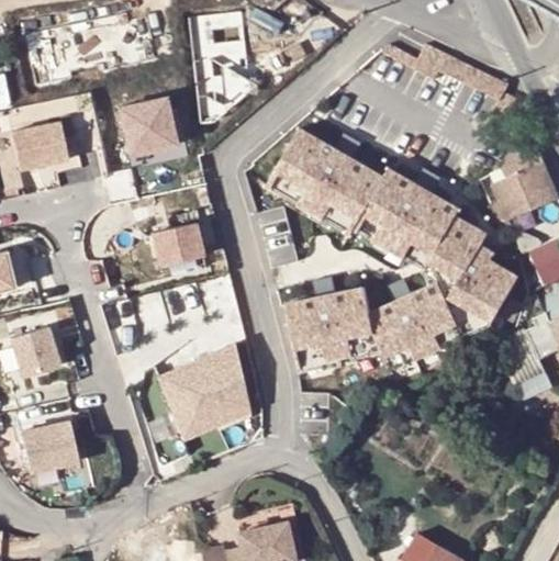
[(116,108),(127,157),(180,146),(169,96),(116,108)]
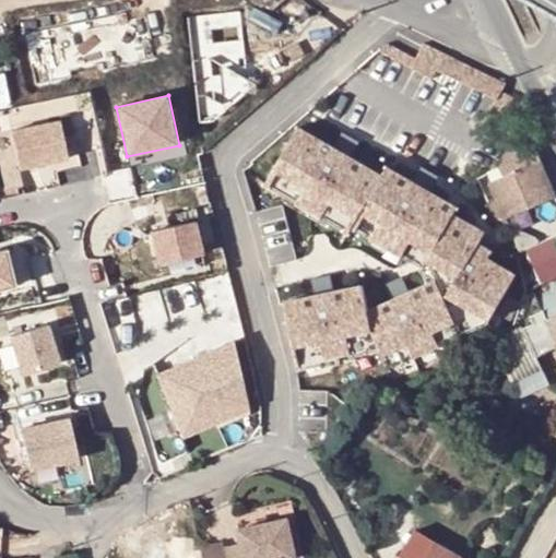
[(19,171),(70,159),(60,119),(10,130),(19,171)]
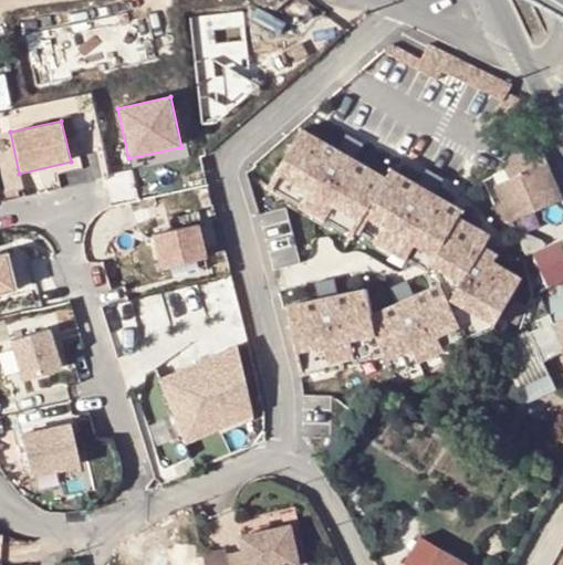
[(298,128),(267,192),(440,275),(433,292),(374,311),(366,284),(287,311),(308,376),(384,351),(391,372),(416,364),(420,366),(439,359),(448,342),(502,324),(525,275),(500,263),(489,231),(466,220),(460,203),(394,171),(391,173),(298,128)]
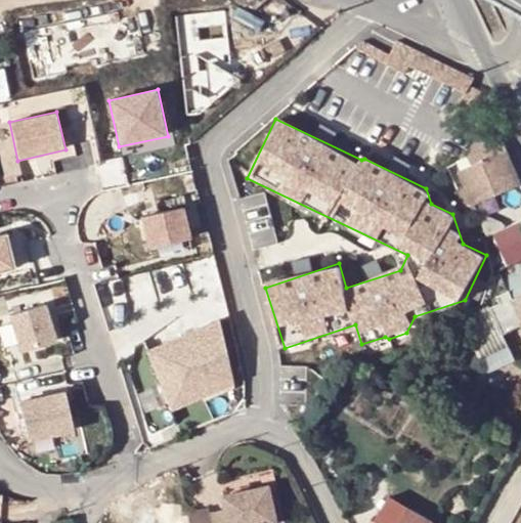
[(486,131),(468,160),(471,167),(457,173),(462,184),(471,206),(520,185),(494,128),(486,131)]
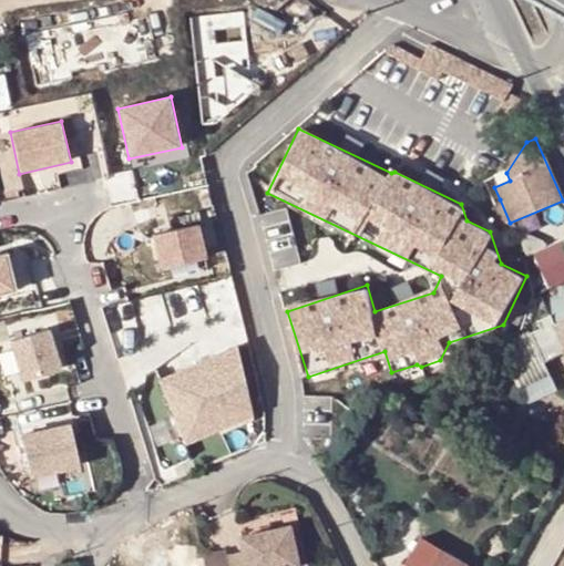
[(161,270),(207,259),(200,224),(152,235),(161,270)]
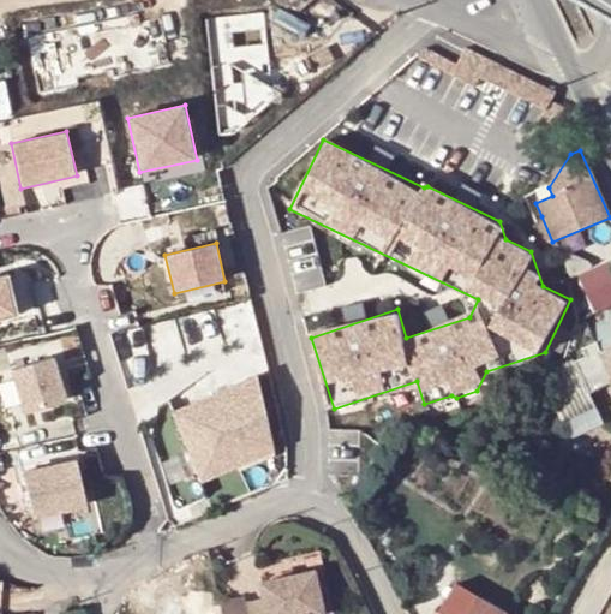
[(322,284),(313,254),(289,261),(298,291),(322,284)]
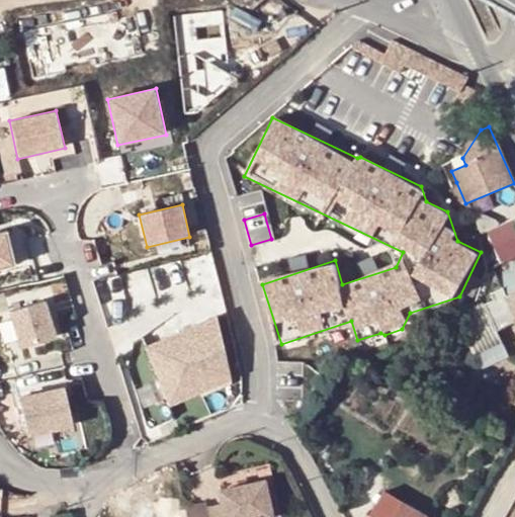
[(501,263),(514,256),(514,220),(486,234),(501,263)]
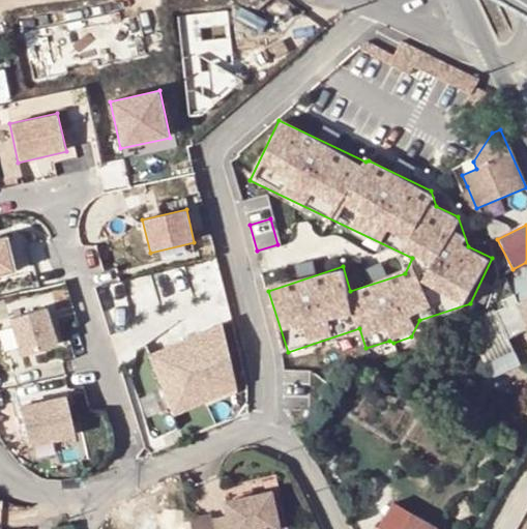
[(0,275),(17,272),(8,236),(0,237),(0,275)]
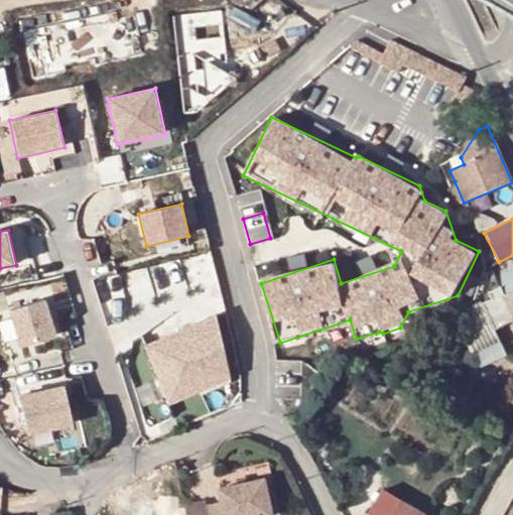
[(512,256),(490,267),(500,288),(504,297),(455,320),(470,356),(498,344),(493,331),(512,319),(512,256)]
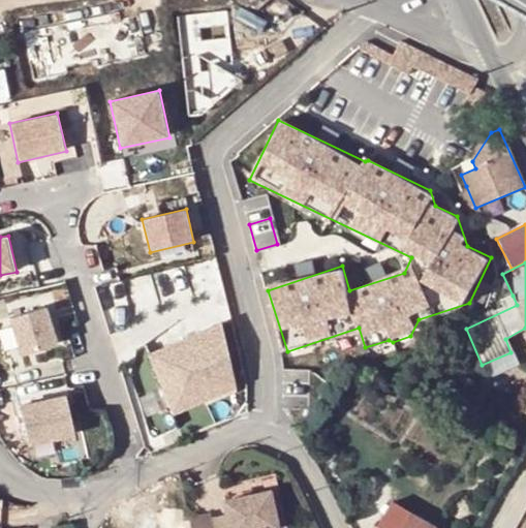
[(464,322),(466,329),(517,305),(513,296),(464,322)]
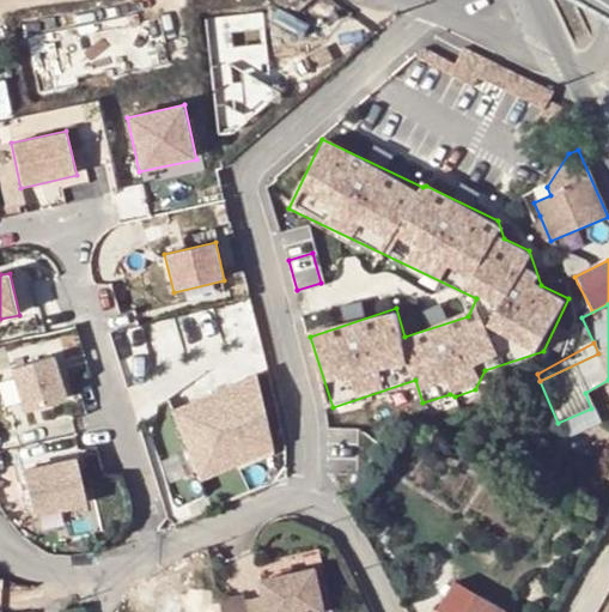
[(24,416),(69,401),(55,356),(10,370),(24,416)]
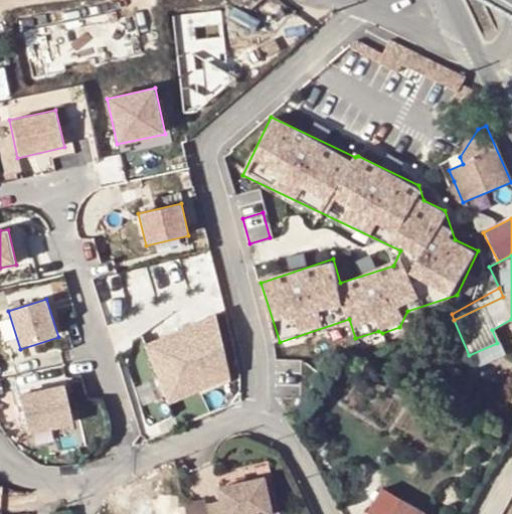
[(224,379),(238,372),(218,312),(198,320),(207,340),(163,359),(168,372),(155,378),(163,400),(152,405),(160,423),(171,418),(166,405),(224,379)]
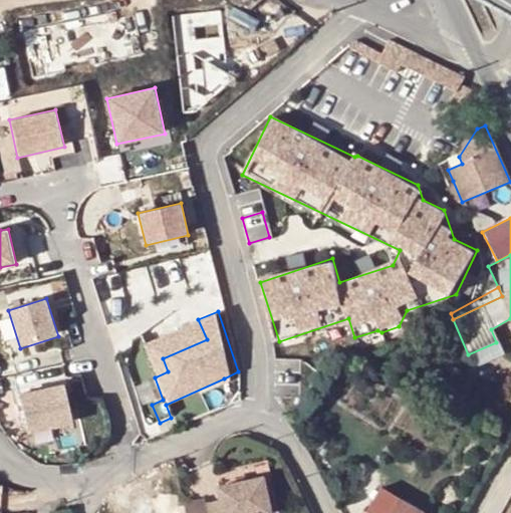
[(9,318),(0,320),(0,331),(5,348),(17,345),(9,318)]
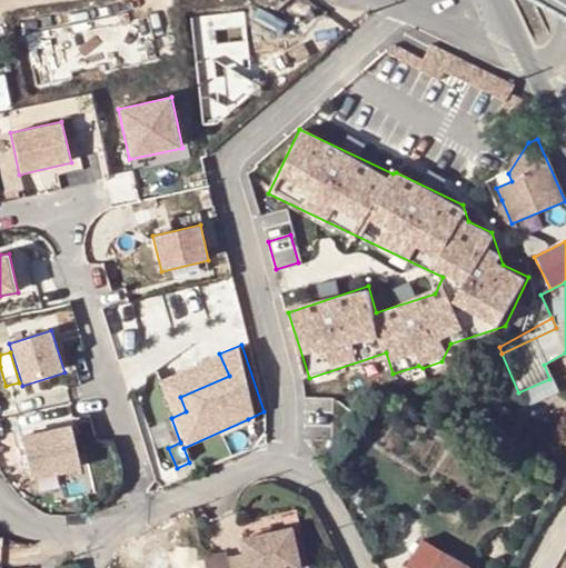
[(162,396),(109,419),(115,431),(168,409),(162,396)]
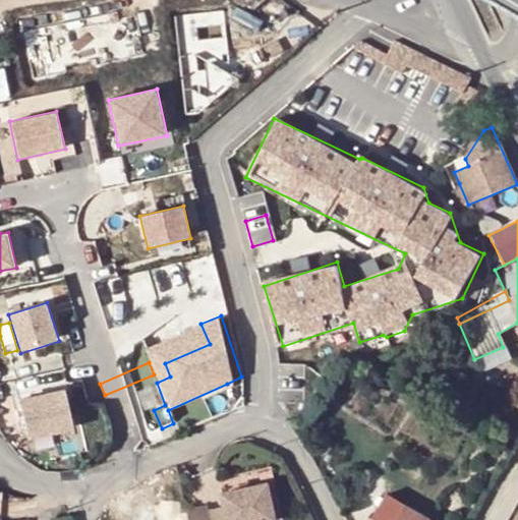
[(31,442),(76,428),(64,387),(17,400),(31,442)]
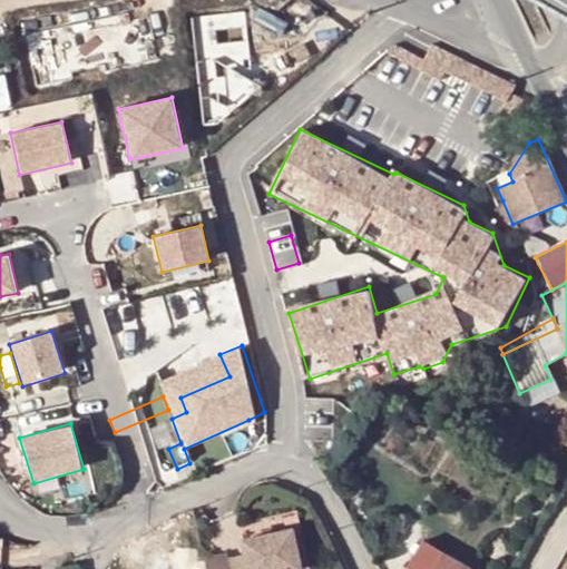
[(490,439),(484,449),(501,459),(507,449),(490,439)]
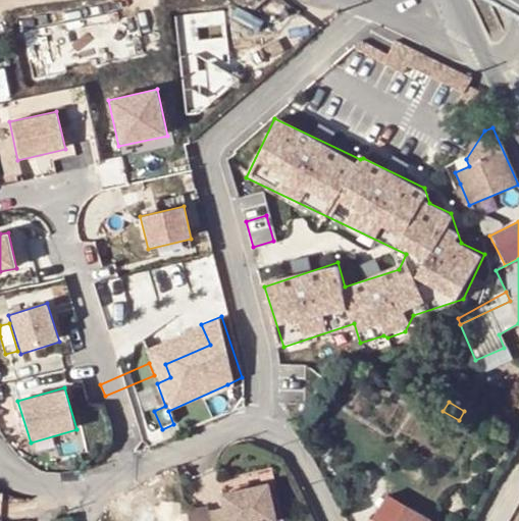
[(275,520),(269,485),(221,496),(224,510),(209,513),(206,514),(189,517),(190,520),(275,520)]
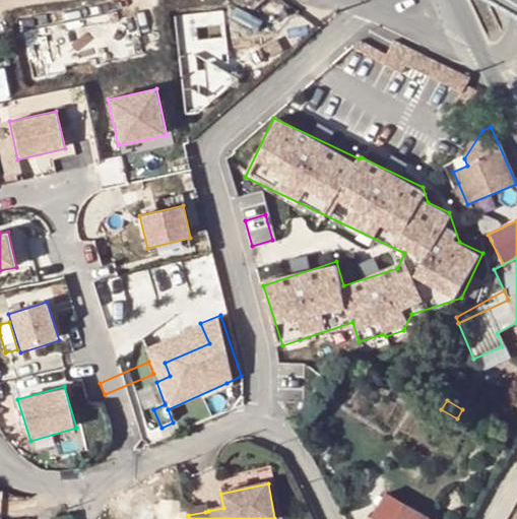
[(208,511),(207,504),(187,509),(188,515),(205,512),(208,511)]
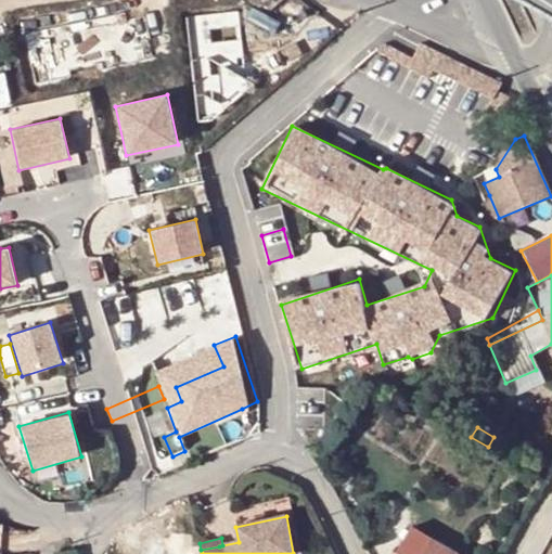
[(450,553),(429,541),(421,553),(450,553)]
